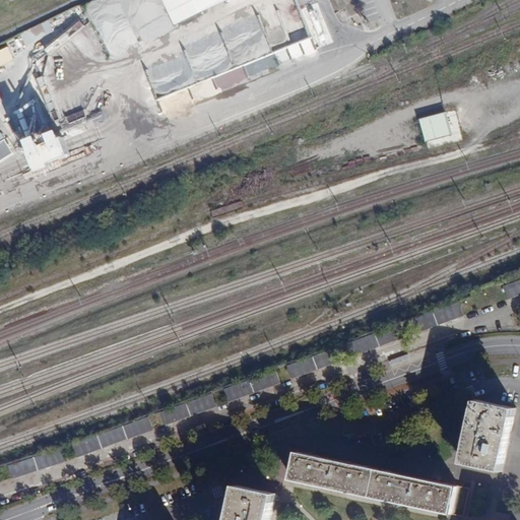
[(24,44),(53,30),(48,19),(19,34),(24,44)]
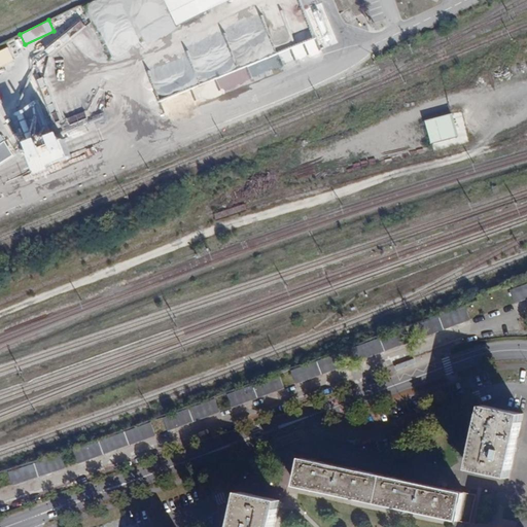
[(50,54),(85,27),(80,20),(45,47),(50,54)]
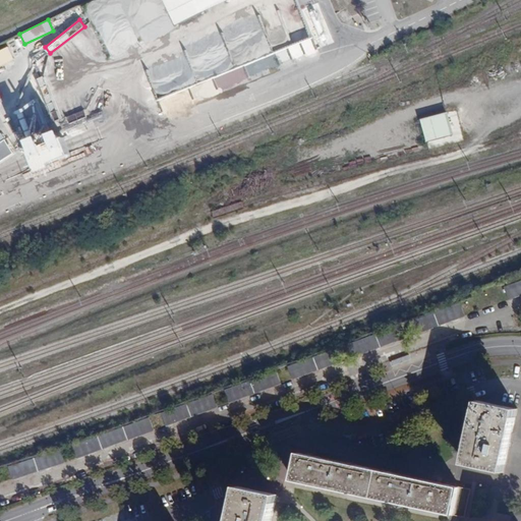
[(247,71),(317,58),(313,39),(277,46),(276,38),(263,40),(264,47),(248,50),(247,44),(203,52),(206,66),(201,66),(199,57),(193,58),(194,64),(169,68),(172,85),(247,71)]
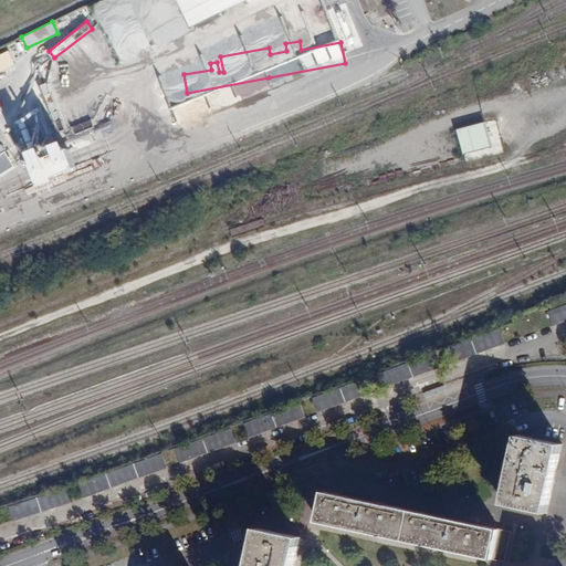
[(7,52),(0,55),(0,74),(14,67),(7,52)]
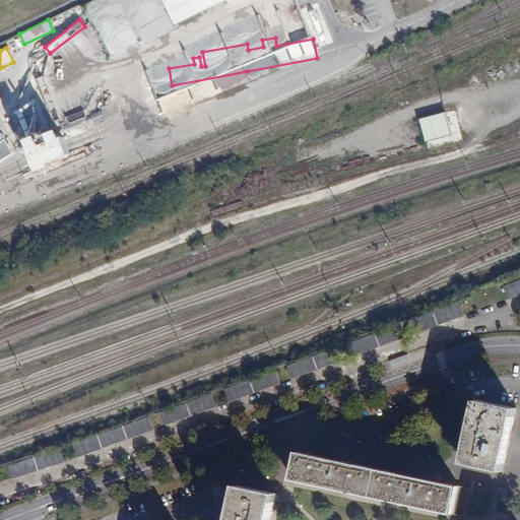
[(83,111),(65,114),(67,125),(85,121),(83,111)]
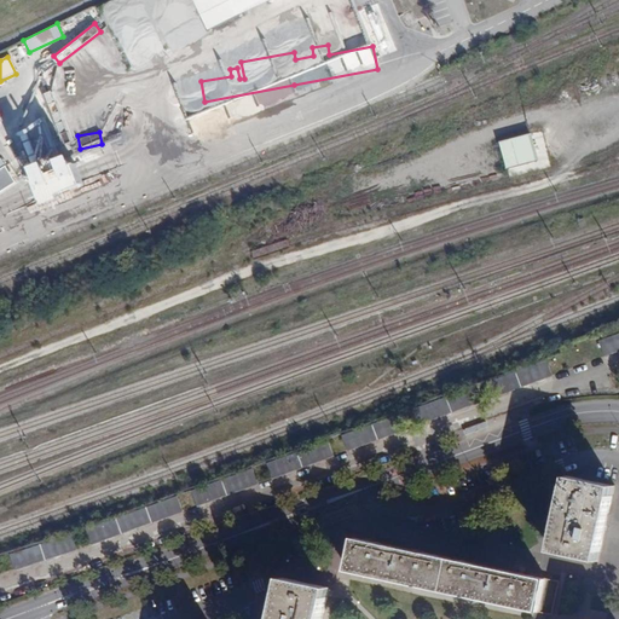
[(120,134),(110,140),(115,149),(125,144),(120,134)]
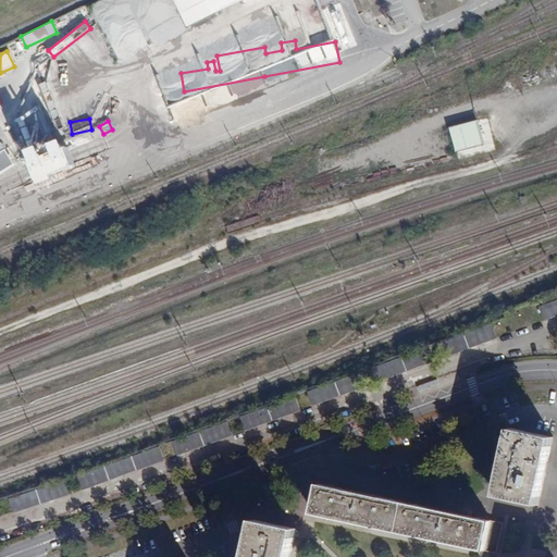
[(479,121),(449,128),(456,152),(485,145),(479,121)]
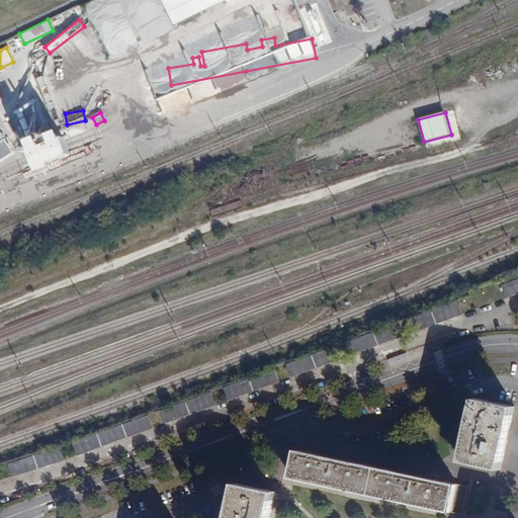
[(11,136),(6,127),(0,130),(0,138),(2,142),(5,139),(11,136)]
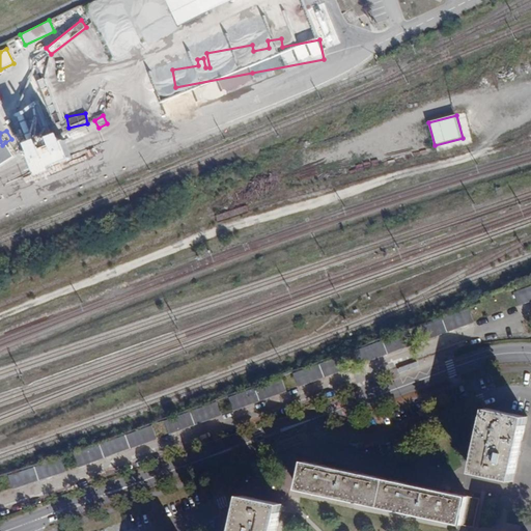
[(0,145),(0,164),(14,156),(5,142),(2,145),(0,145)]
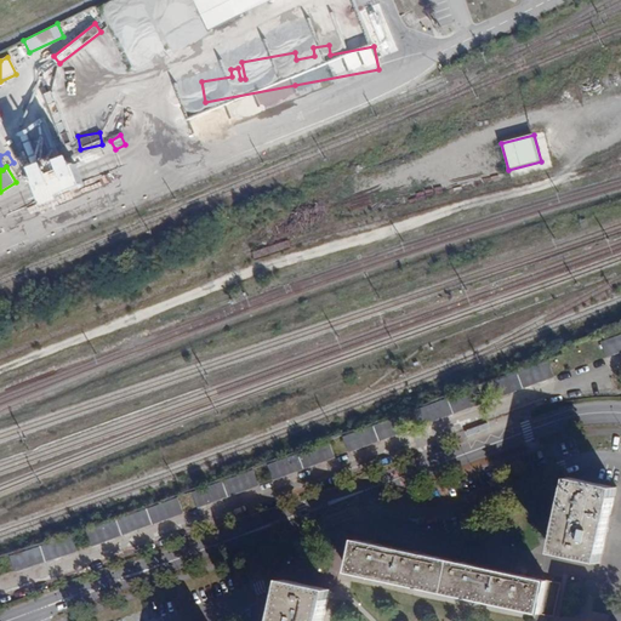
[(63,191),(70,188),(63,170),(56,174),(63,191)]
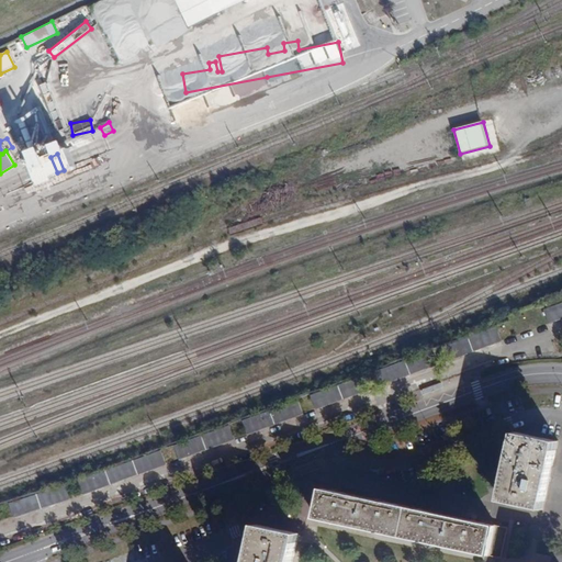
[(41,182),(56,177),(48,158),(33,164),(41,182)]
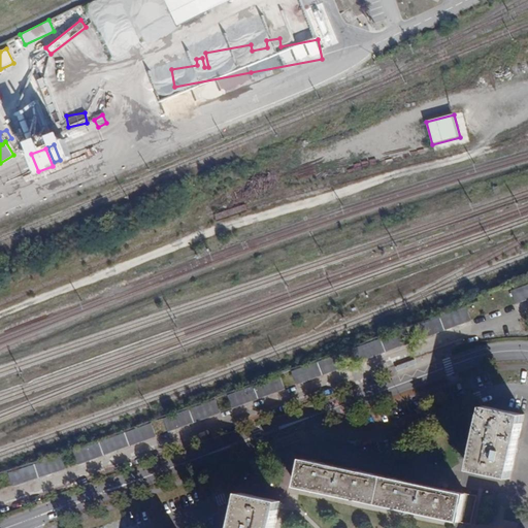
[(527,285),(512,291),(517,304),(527,300),(527,285)]
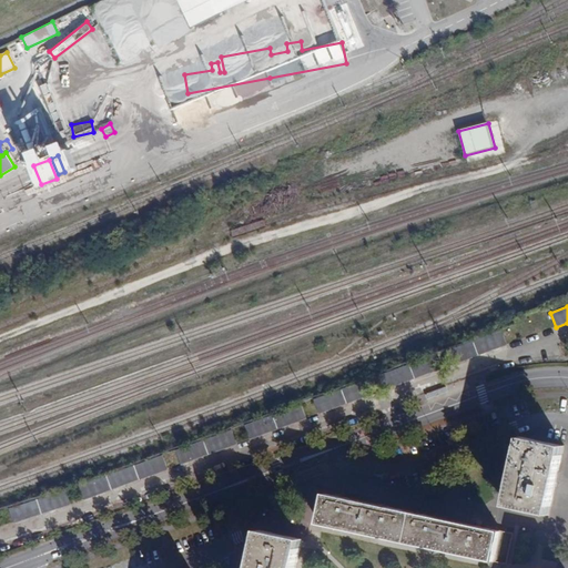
[(383,375),(387,389),(444,368),(438,355),(383,375)]
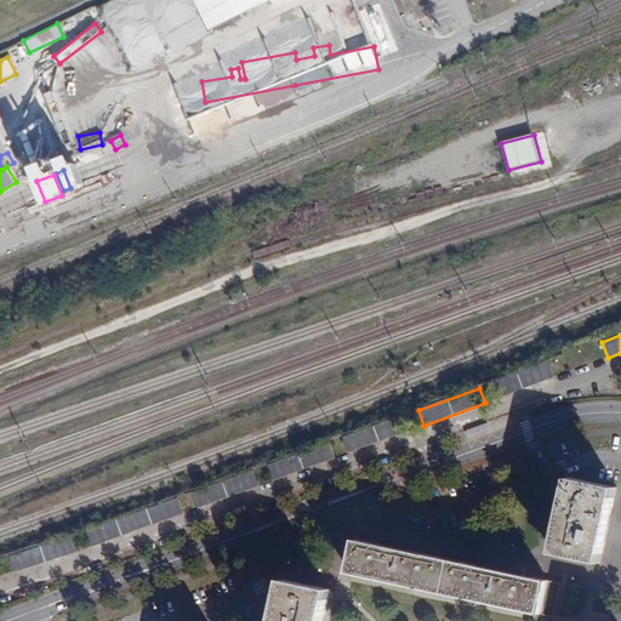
[(345,438),(349,453),(410,431),(405,415),(345,438)]
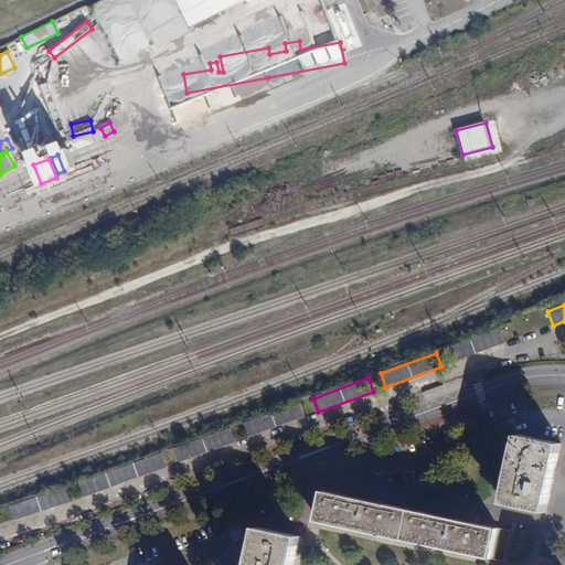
[(459,388),(457,384),(438,392),(439,395),(459,388)]
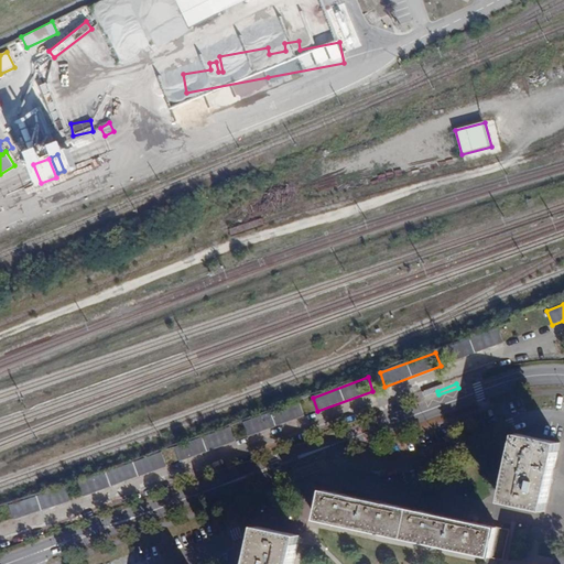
[(243,422),(249,436),(305,415),(300,402),(243,422)]
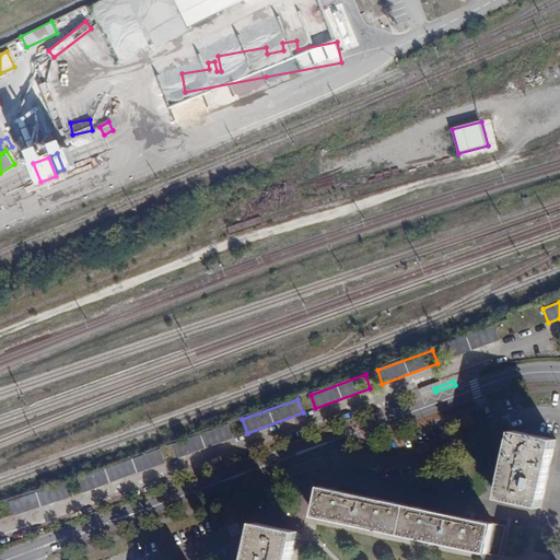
[(457,412),(456,408),(436,416),(438,420),(457,412)]
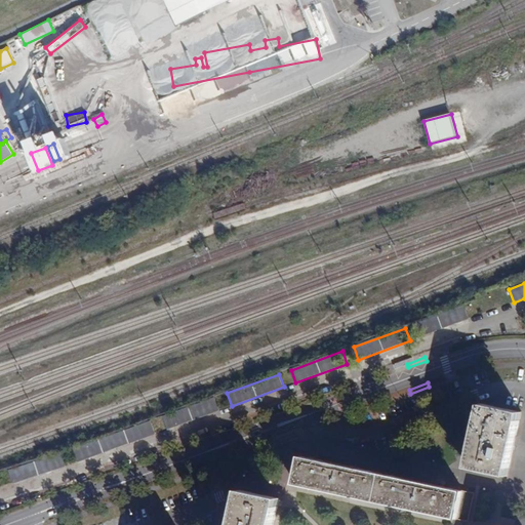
[(521,413),(482,404),(468,468),(508,476),(521,413)]
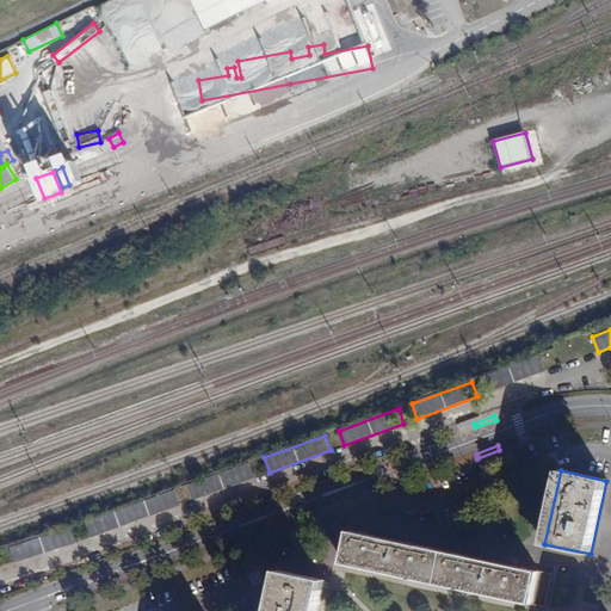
[(180,505),(176,491),(85,523),(91,538),(180,505)]
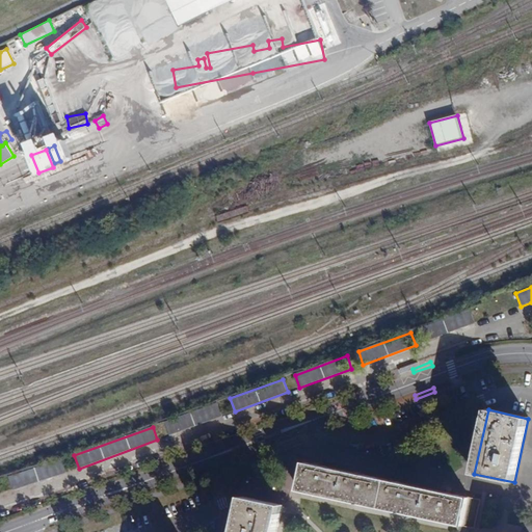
[(8,477),(12,489),(67,473),(61,459),(8,477)]
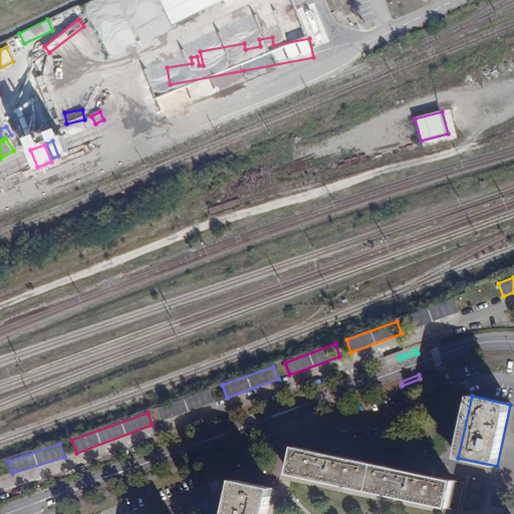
[(255,444),(244,448),(249,462),(260,458),(255,444)]
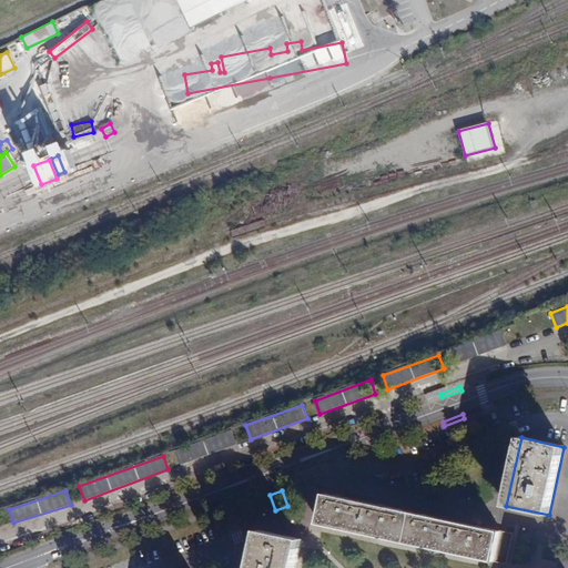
[(325,494),(320,524),(495,561),(500,531),(325,494)]
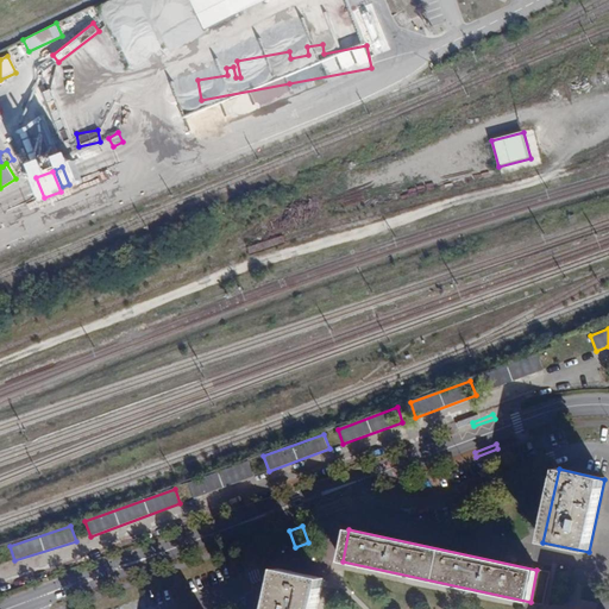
[(269,608),(316,608),(324,578),(278,569),(269,608)]
